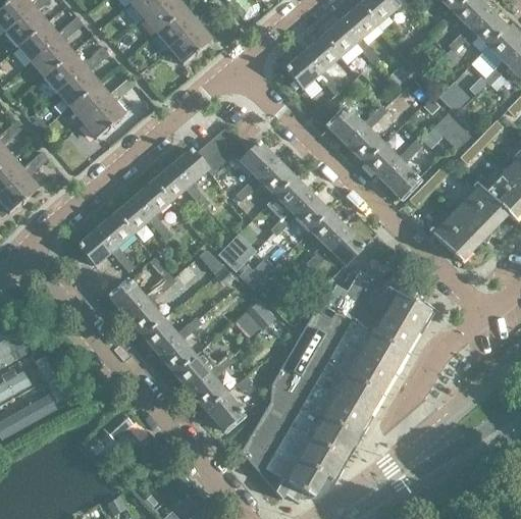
[(9,0),(0,8),(0,26),(4,32),(35,6),(38,9),(48,1),(47,0),(34,0),(32,2),(30,0),(9,0)]
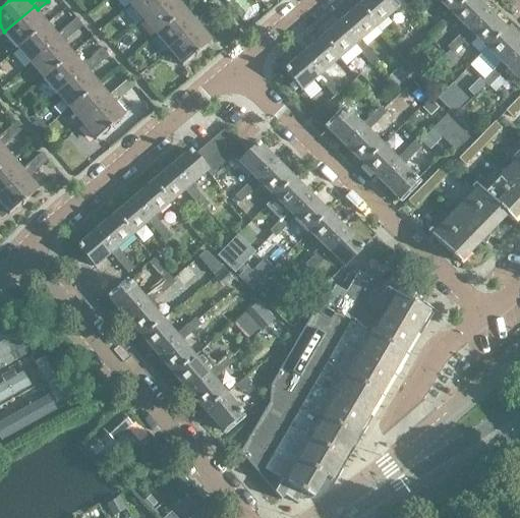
[(133,0),(131,2),(143,17),(164,0),(133,0)]
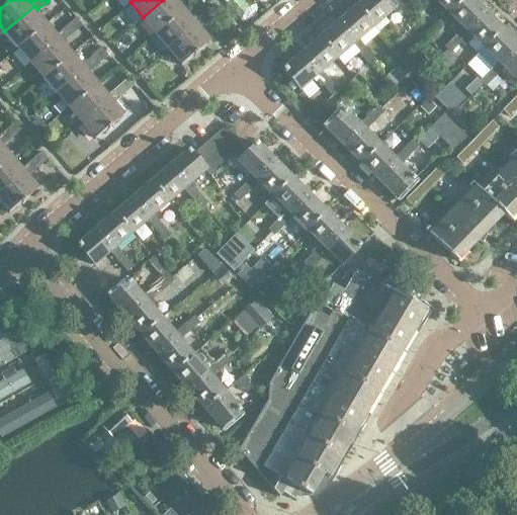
[(163,0),(143,17),(156,32),(185,8),(178,0),(163,0)]
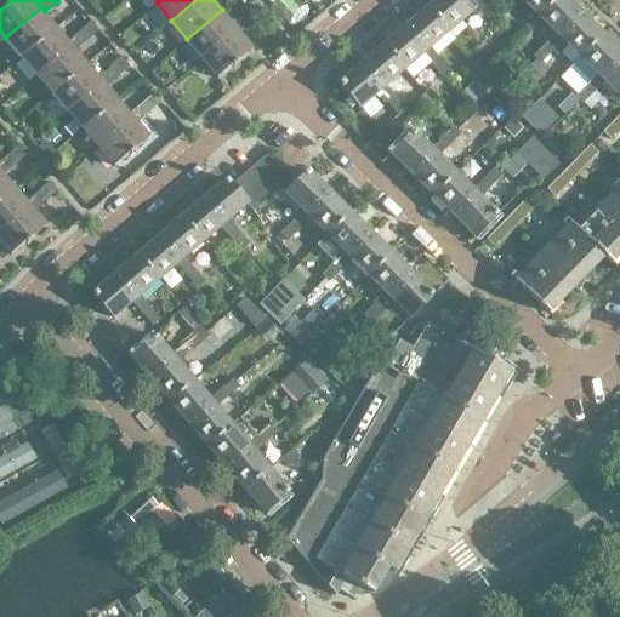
[(297,11),(288,0),(280,0),(278,4),(290,17),(297,11)]
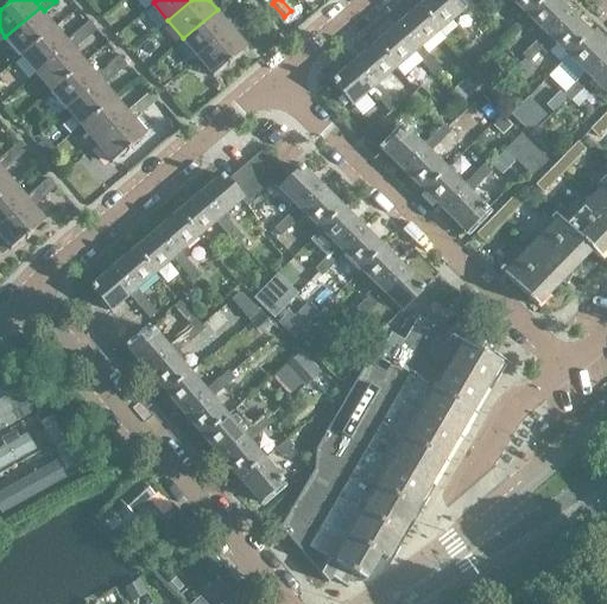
[(475,4),(472,0),(425,0),(419,5),(440,29),(461,11),(465,13),(475,4)]
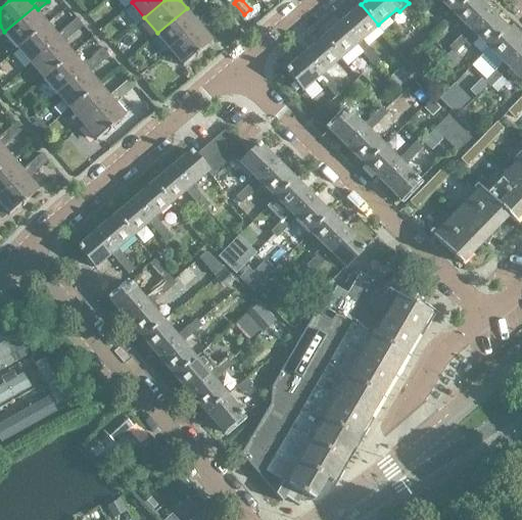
[(441,0),(454,11),(464,0),(441,0)]
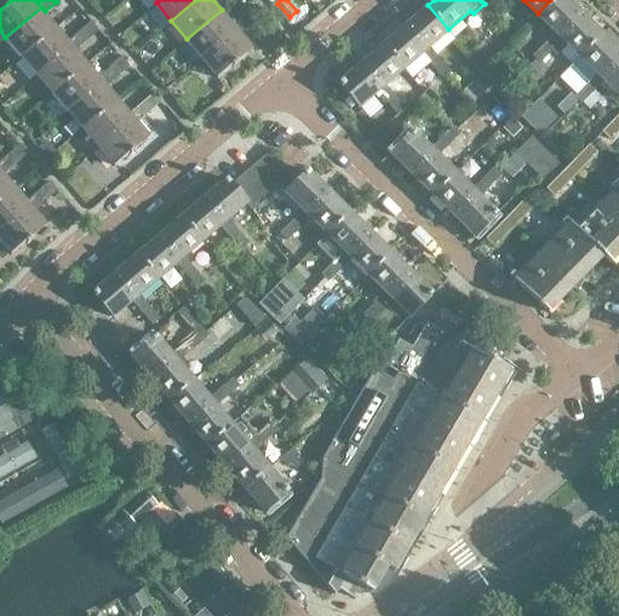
[(580,11),(569,0),(550,0),(538,13),(555,30),(544,42),(551,49),(552,47),(562,38),(559,34),(580,11)]
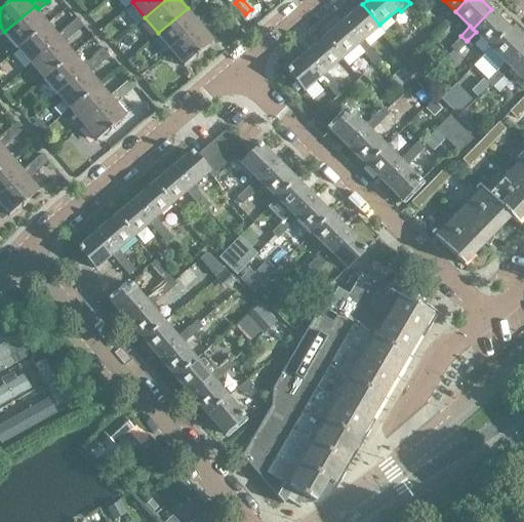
[(224,10),(217,2),(207,11),(213,18),(224,10)]
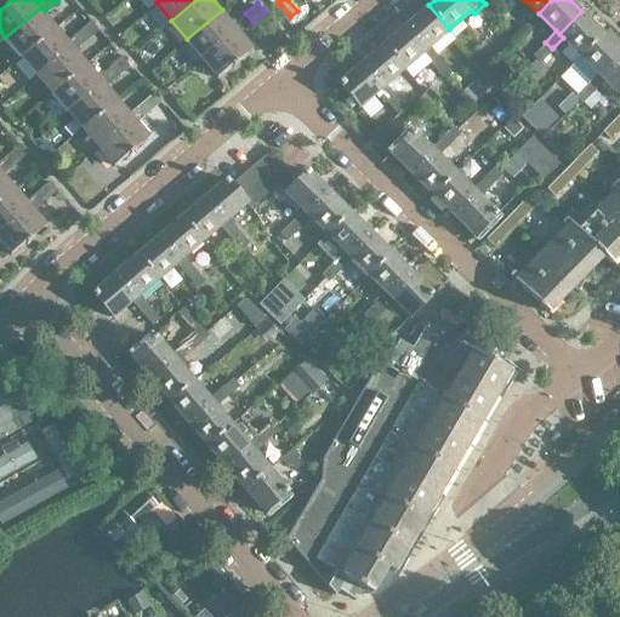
[(428,5),(407,24),(426,47),(424,51),(433,63),(442,56),(431,44),(449,29),(428,5)]
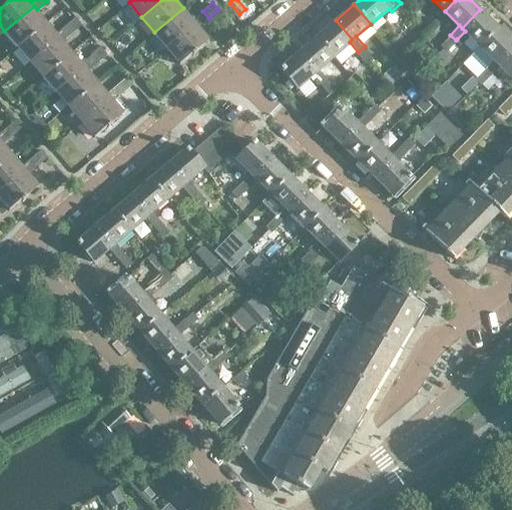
[(34,6),(4,31),(17,46),(47,21),(37,9),(34,6)]
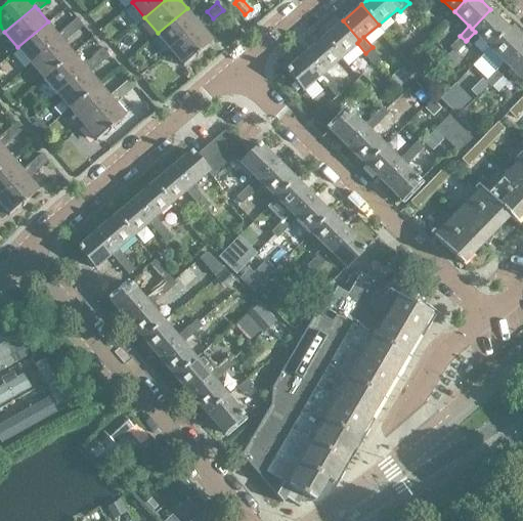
[(187,8),(158,33),(170,48),(200,24),(203,27),(213,18),(207,11),(197,19),(187,8)]
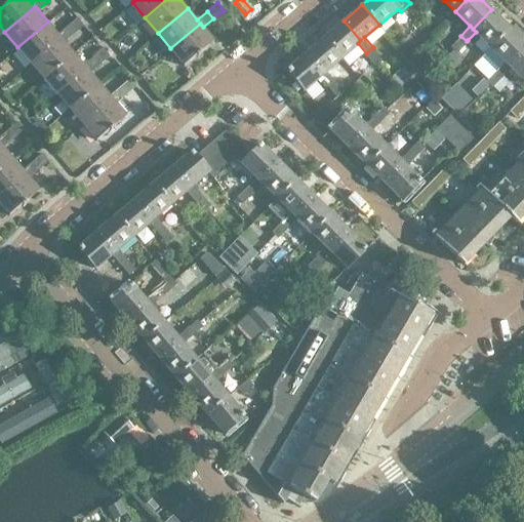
[(491,9),(473,29),(476,32),(468,40),(472,44),(480,35),(490,46),(510,27),(491,9)]
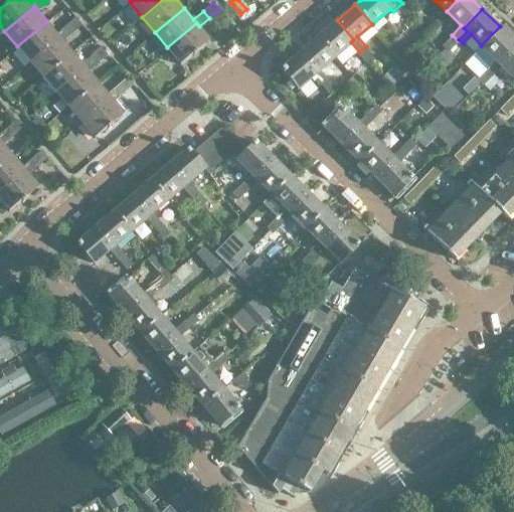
[(82,23),(76,16),(66,24),(72,31),(82,23)]
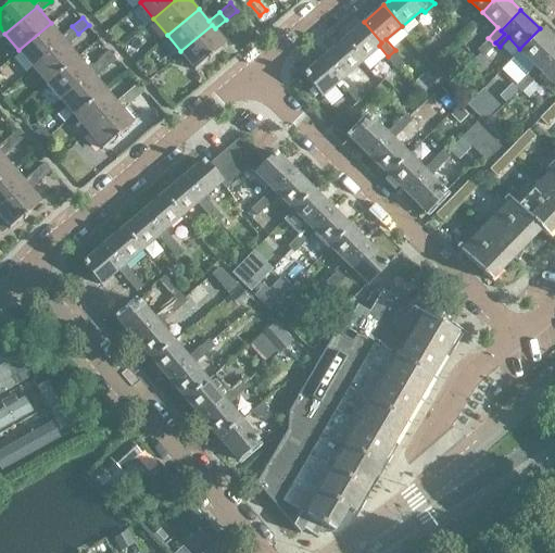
[(364,22),(343,38),(362,60),(379,46),(381,42),(364,22)]
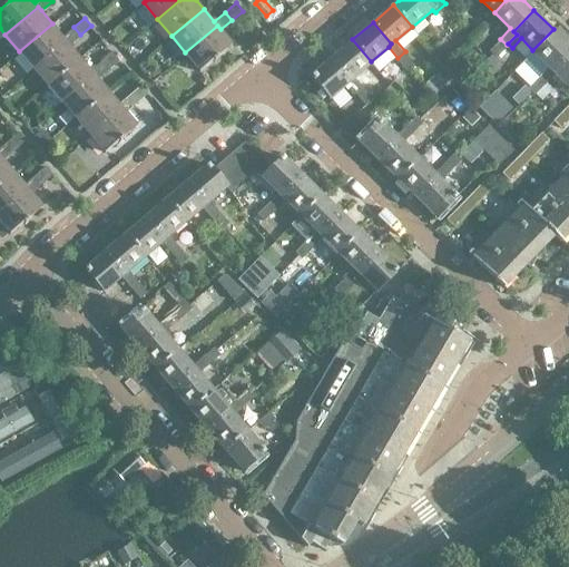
[(52,23),(19,51),(33,68),(66,39),(70,44),(80,35),(74,27),(64,36),(52,23)]
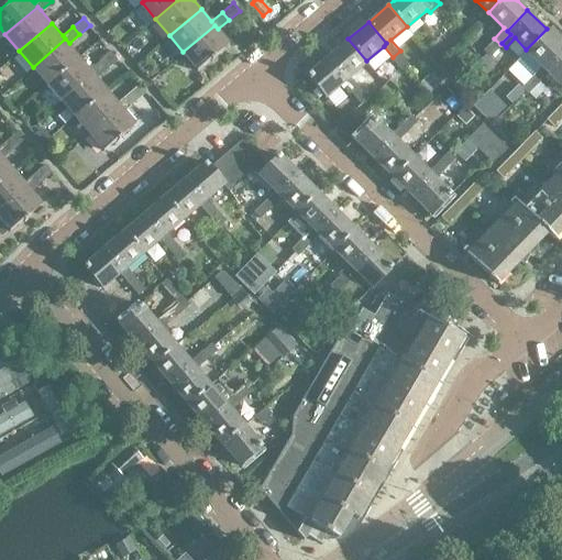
[(215,25),(183,52),(197,68),(229,42),(218,29),(215,25)]
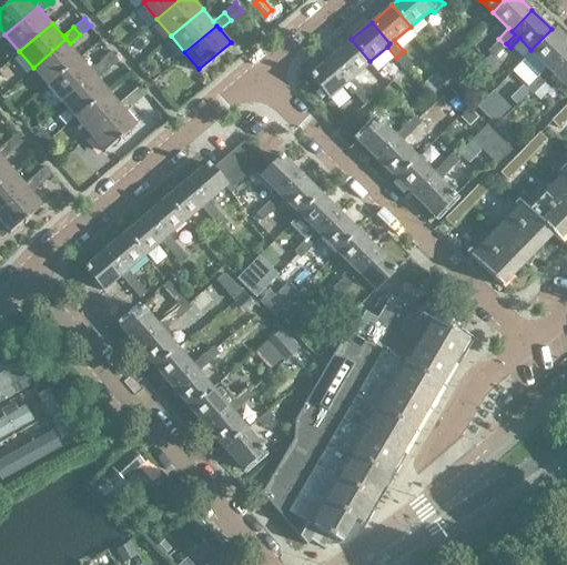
[(530,50),(522,59),(537,76),(537,77),(543,82),(553,72),(549,69),(566,50),(566,44),(552,29),(530,50)]
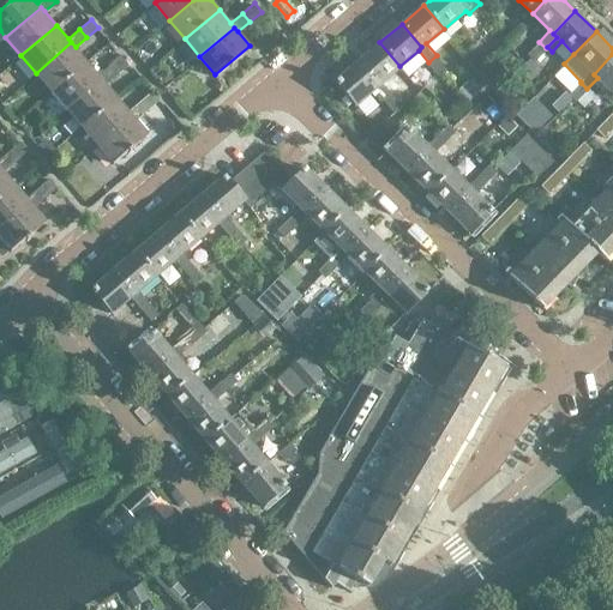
[(76,47),(71,42),(36,73),(50,91),(86,60),(76,47)]
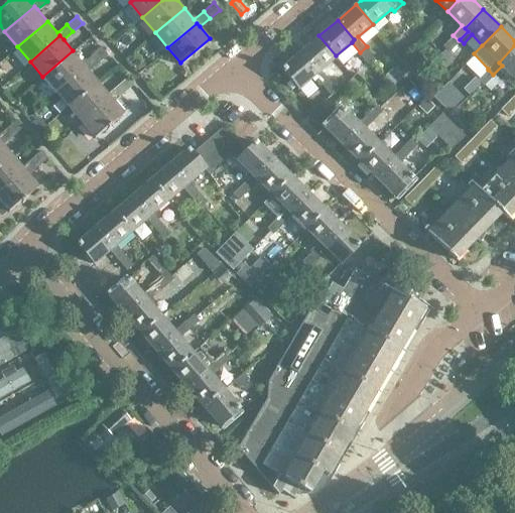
[(336,55),(318,35),(300,50),(317,71),(314,74),(324,84),(331,78),(328,75),(342,61),(336,55)]
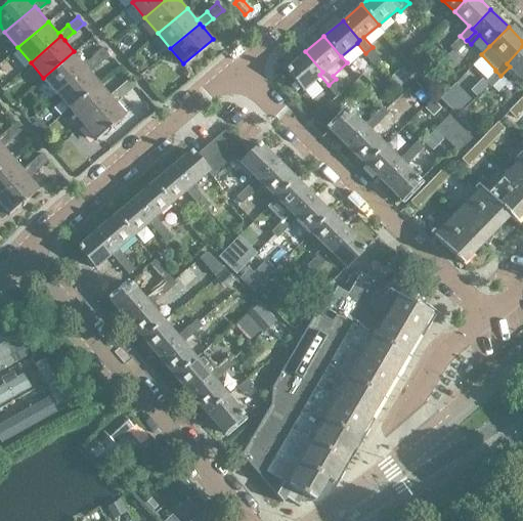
[(460,36),(450,45),(456,50),(466,41),(460,36)]
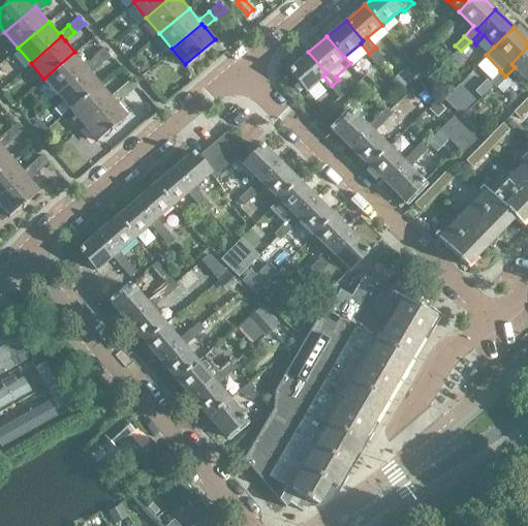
[(527,47),(511,64),(515,67),(527,80),(527,47)]
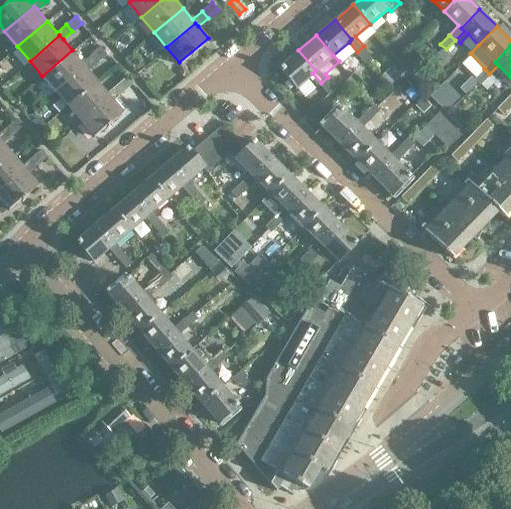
[(107,53),(101,46),(92,54),(98,61),(107,53)]
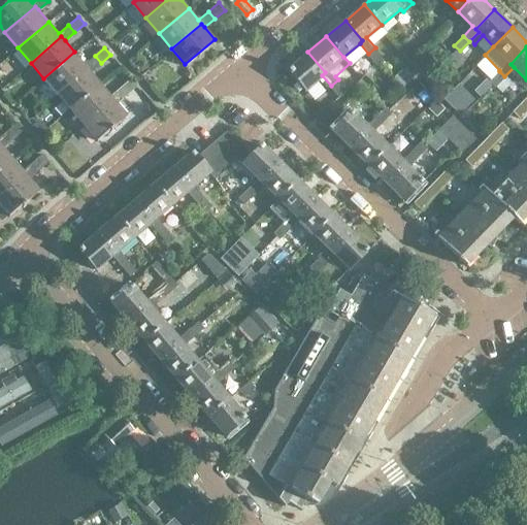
[(384,58),(375,47),(368,54),(377,64),(384,58)]
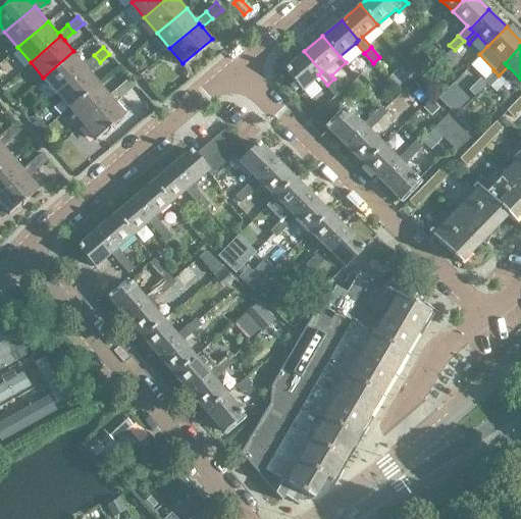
[(73,51),(43,78),(56,93),(87,66),(90,70),(100,62),(94,55),(84,63),(73,51)]
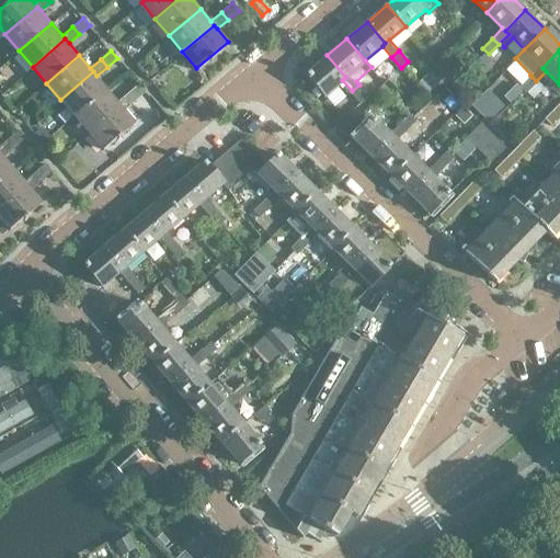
[(345,77),(327,55),(306,72),(324,94),(342,80),(345,77)]
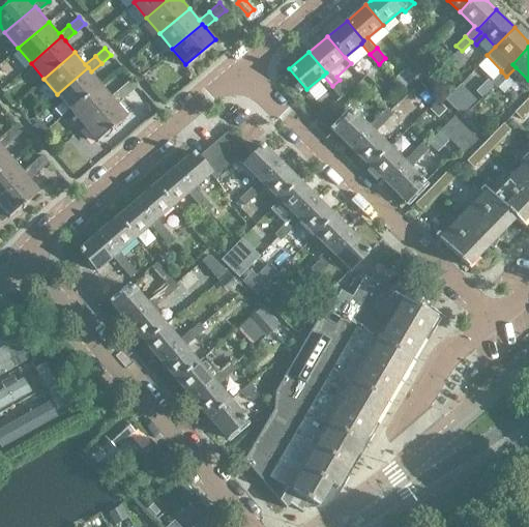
[(422,69),(414,60),(397,76),(405,85),(422,69)]
